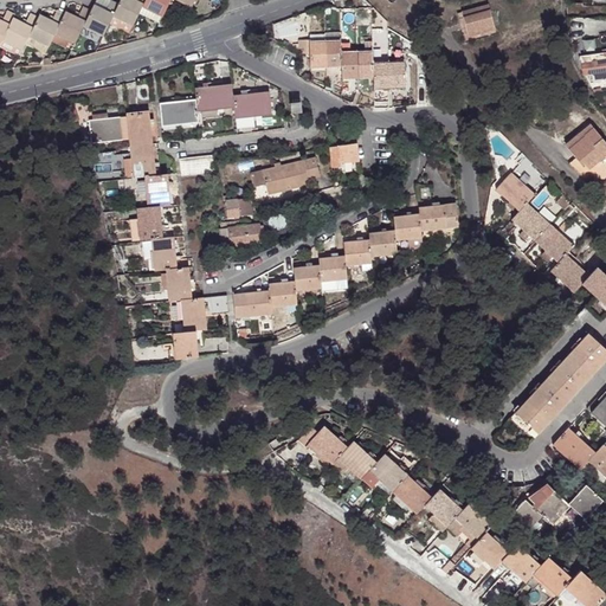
[(133,26),(142,7),(146,0),(136,0),(136,1),(134,0),(121,0),(120,5),(114,17),(133,26)]
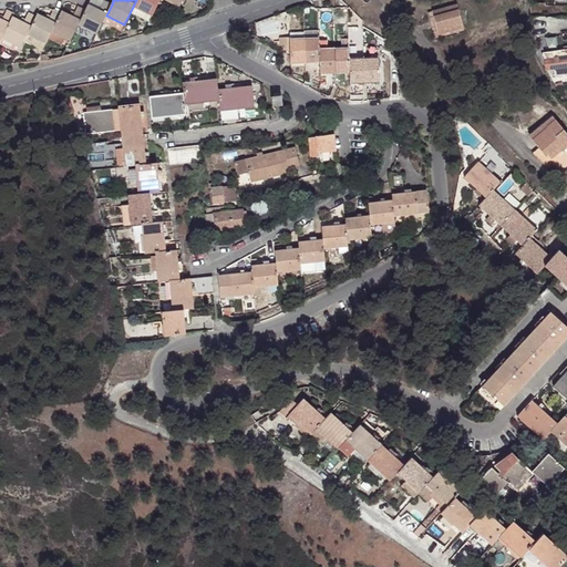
[(136,0),(133,7),(153,16),(160,0),(136,0)]
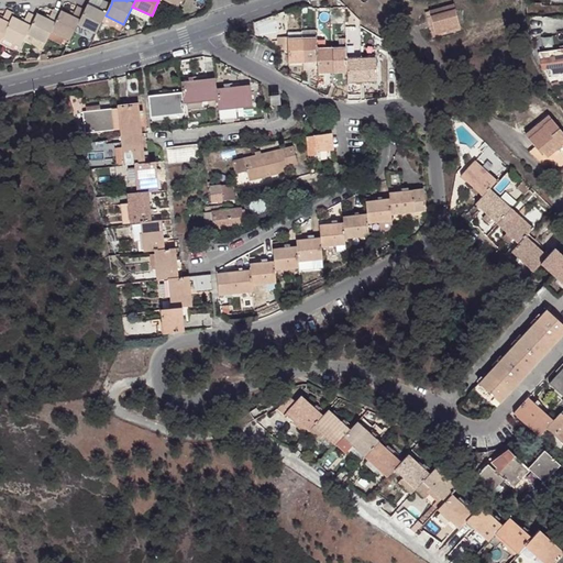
[(78,24),(96,34),(102,22),(106,15),(111,4),(103,1),(99,10),(88,4),(85,11),(78,24)]
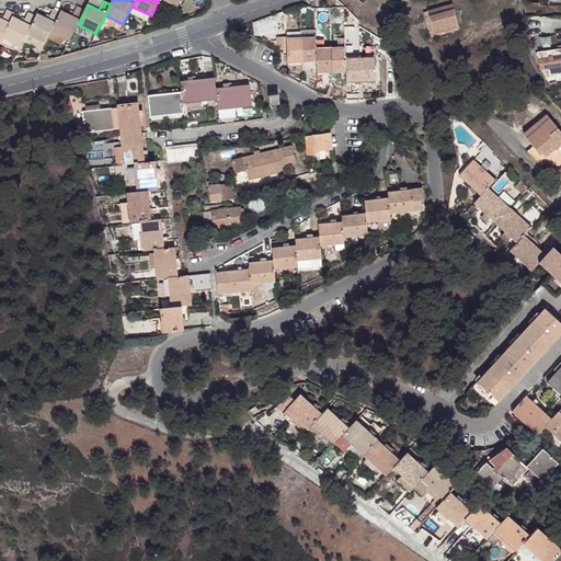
[(52,32),(70,41),(78,24),(84,11),(77,8),(72,16),(61,11),(60,13),(52,32)]
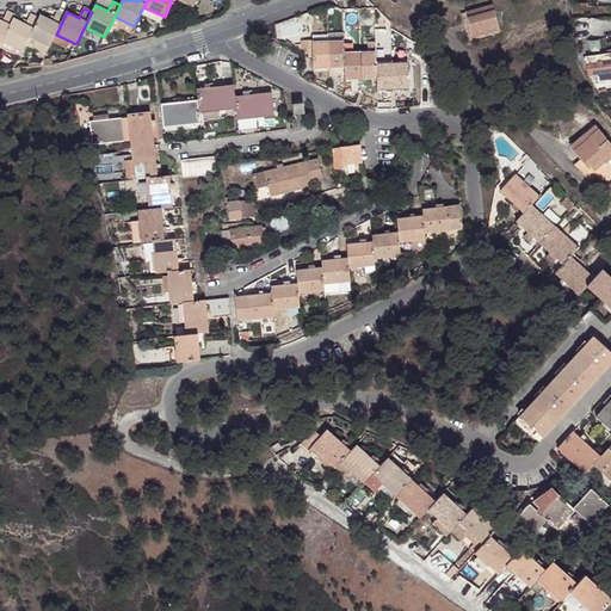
[(50,47),(56,35),(66,14),(57,11),(51,22),(41,16),(38,18),(29,37),(50,47)]
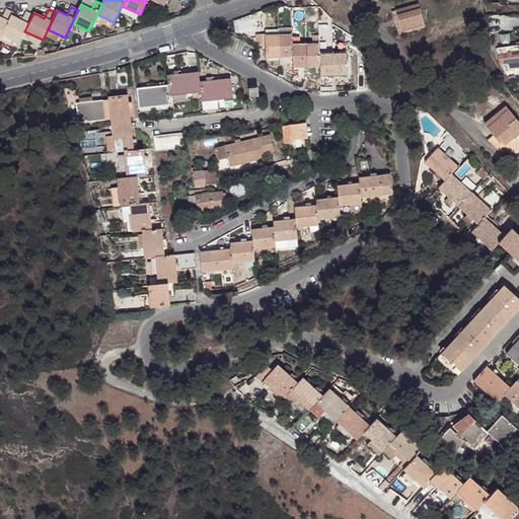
[(420,9),(396,15),(401,31),(424,25),(420,9)]
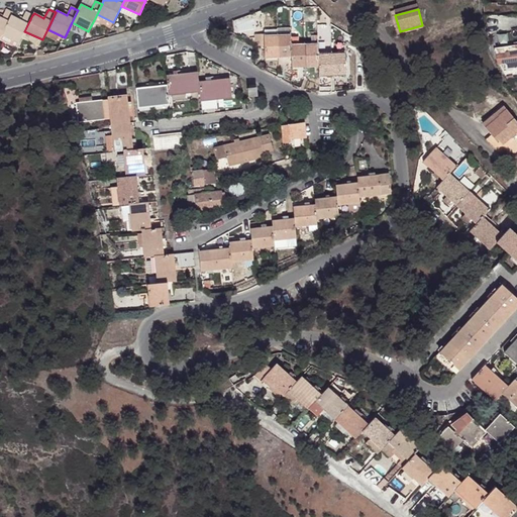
[(0,38),(2,34),(11,15),(13,13),(12,13),(6,10),(2,18),(0,17),(0,38)]
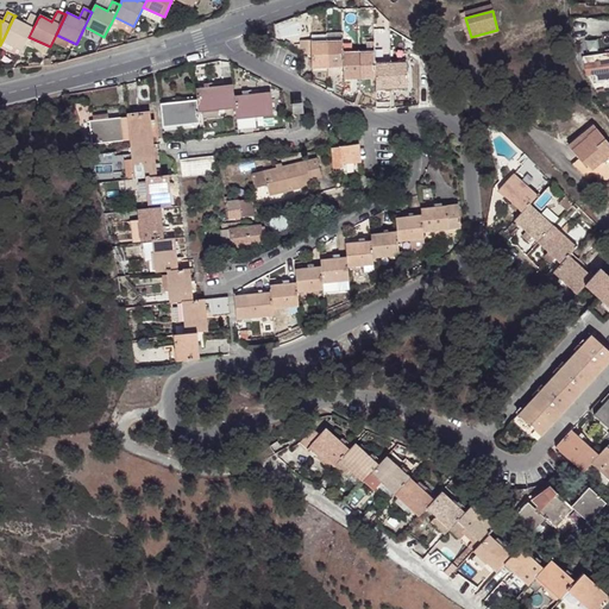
[(2,41),(23,51),(26,44),(29,37),(38,18),(31,14),(26,24),(13,18),(2,41)]
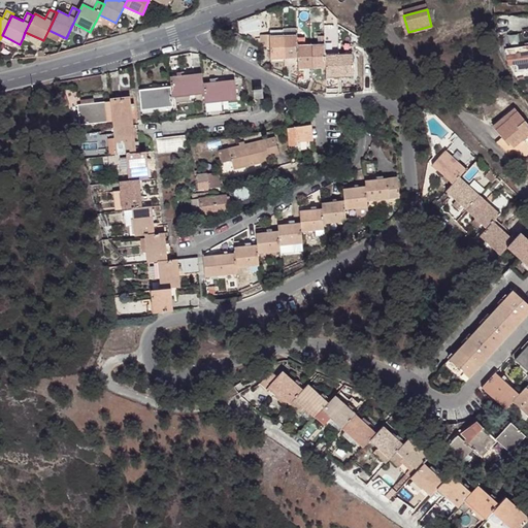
[(112,29),(116,23),(99,14),(96,21),(112,29)]
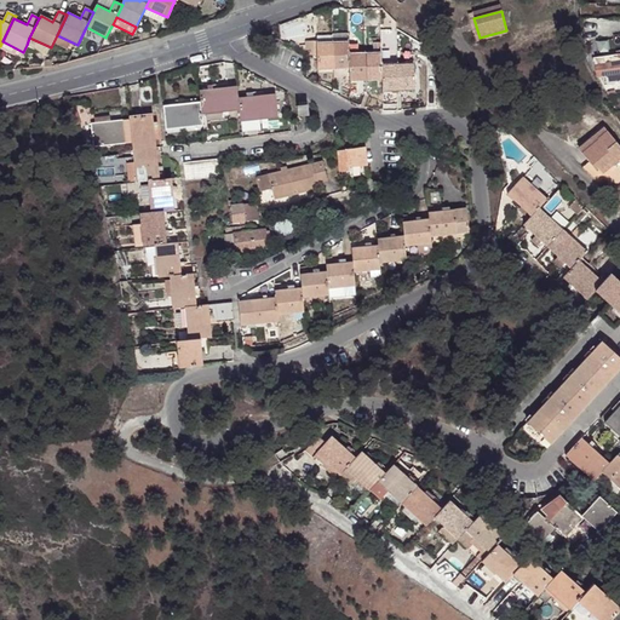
[(27,45),(47,55),(51,47),(29,38),(27,45)]
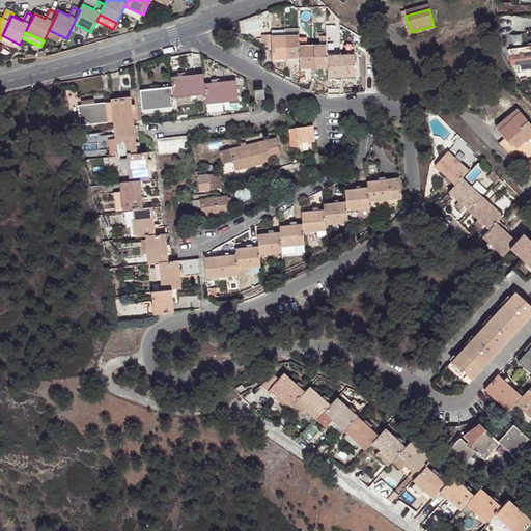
[(306,70),(304,48),(300,48),(299,36),(272,37),(271,34),(262,35),(262,48),(272,48),(273,60),(300,59),(300,70),(306,70)]
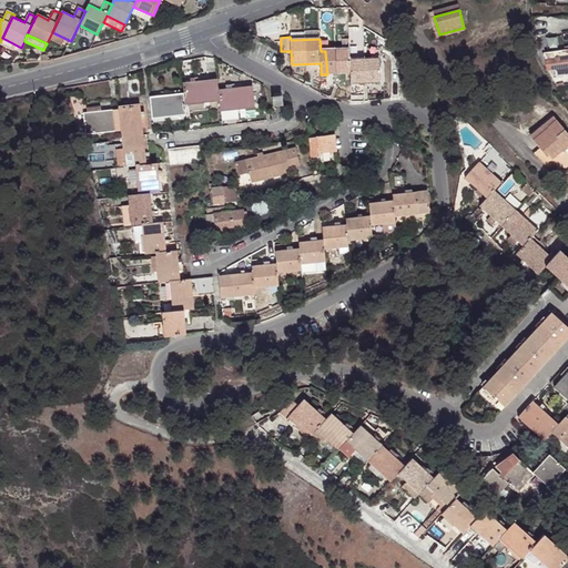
[(567,49),(547,53),(549,70),(556,69),(557,77),(567,74),(567,49)]
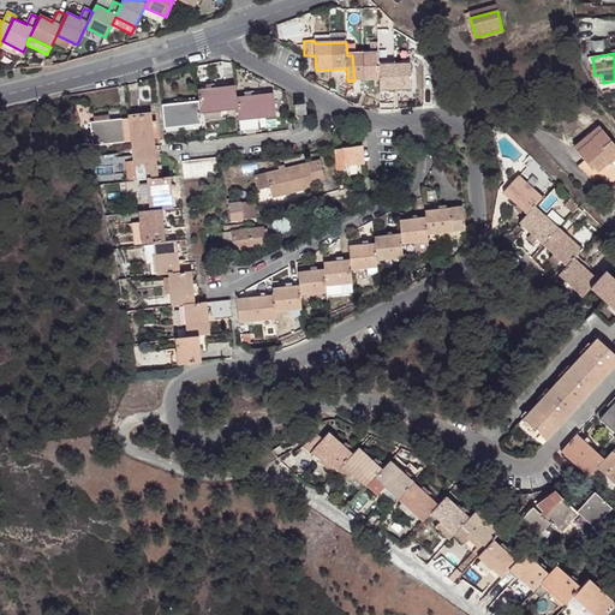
[(377,54),(352,55),(354,81),(380,79),(380,90),(411,89),(410,64),(378,65),(377,54)]
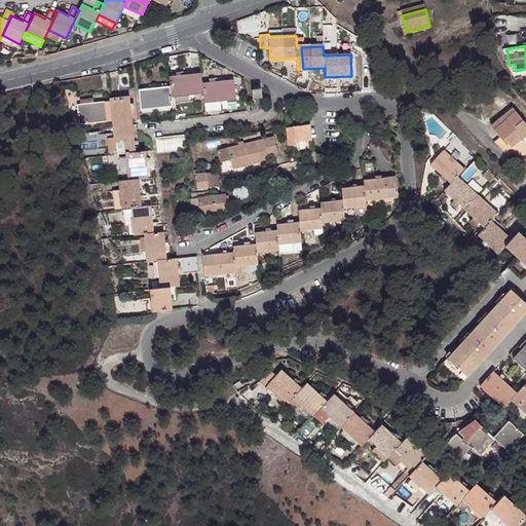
[(200,74),(174,76),(179,97),(188,96),(202,94),(204,104),(235,101),(233,80),(201,84),(200,74)]
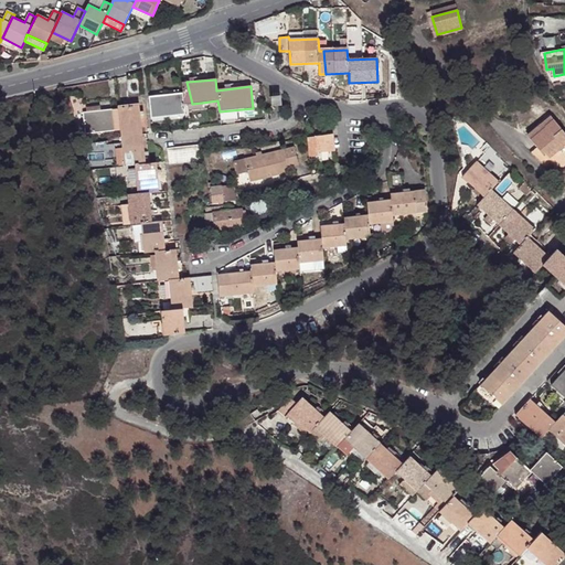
[(192,104),(187,82),(181,83),(182,94),(149,97),(151,119),(184,115),(183,104),(187,104),(192,104)]
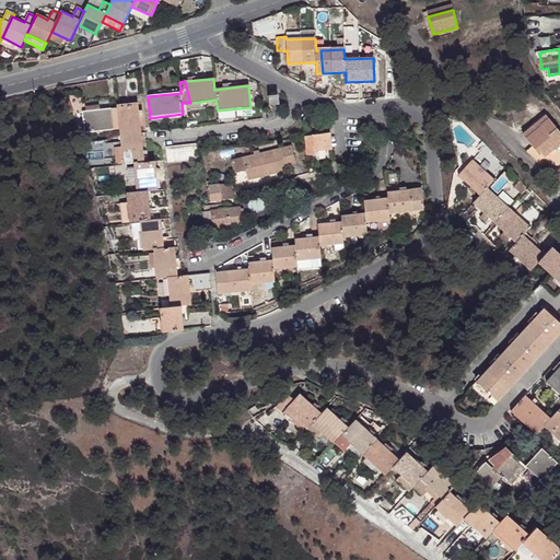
[(278,95),(268,96),(269,105),(279,104),(278,95)]
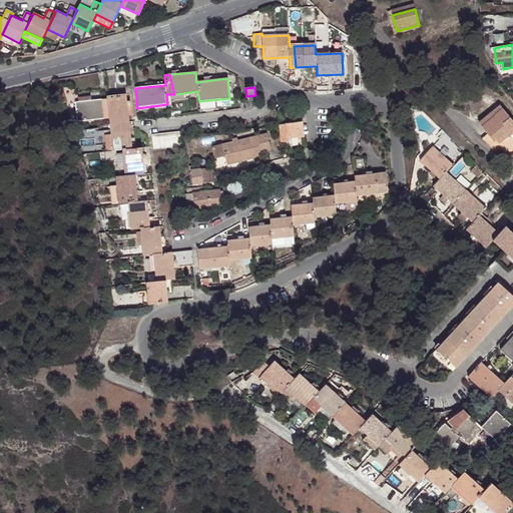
[(62,89),(55,91),(60,104),(67,102),(62,89)]
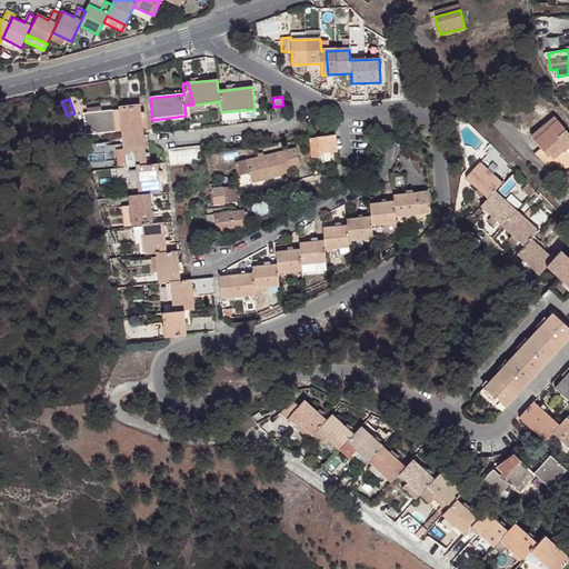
[(101,112),(88,113),(85,113),(87,136),(121,132),(125,168),(135,167),(138,197),(129,198),(131,227),(141,226),(146,256),(156,255),(159,283),(169,282),(172,312),(162,313),(166,339),(187,336),(183,311),(195,310),(193,297),(215,295),(213,279),(195,280),(181,281),(177,252),(167,253),(163,223),(153,225),(150,196),(160,195),(158,165),(147,166),(140,105),(118,107),(119,110),(101,112)]
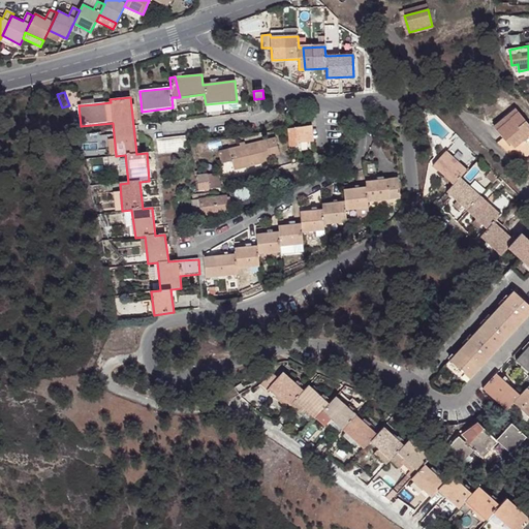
[(508,124),(498,132),(508,146),(510,144),(512,147),(528,132),(528,125),(518,112),(505,121),(508,124)]
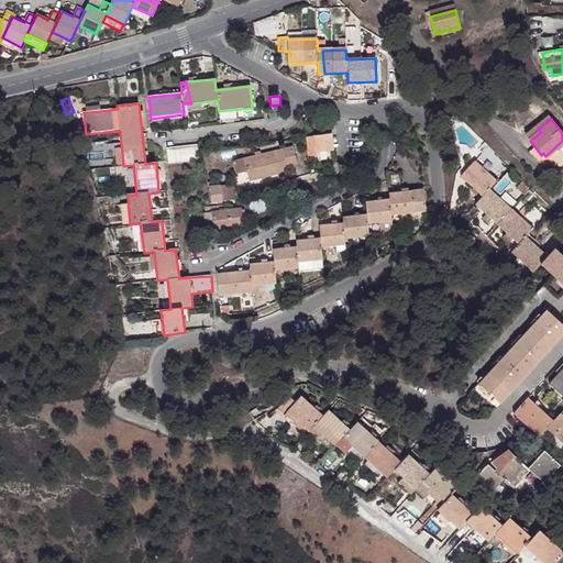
[(527,138),(530,141),(541,132),(538,129),(527,138)]
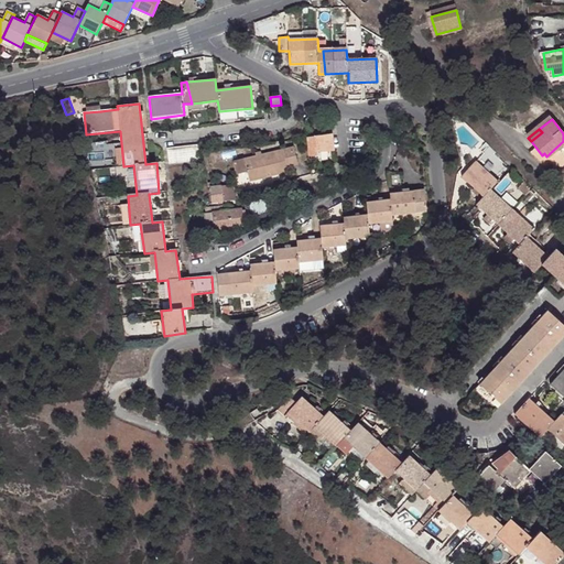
[(334,151),(332,134),(315,137),(315,138),(308,139),(310,154),(334,151)]
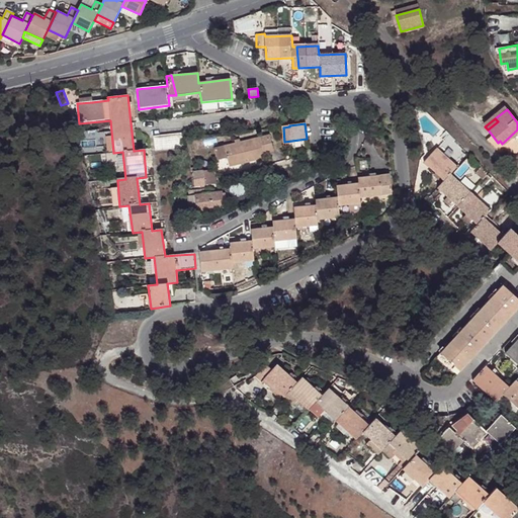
[(181,134),(154,136),(155,151),(183,149),(181,134)]
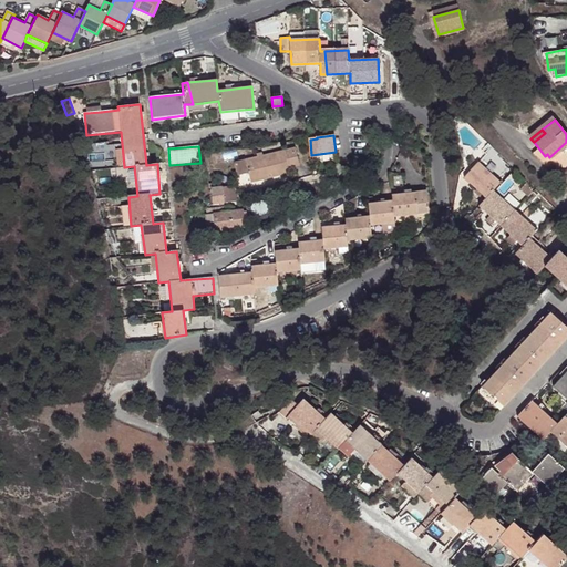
[(295,148),(285,151),(289,168),(300,166),(295,148)]
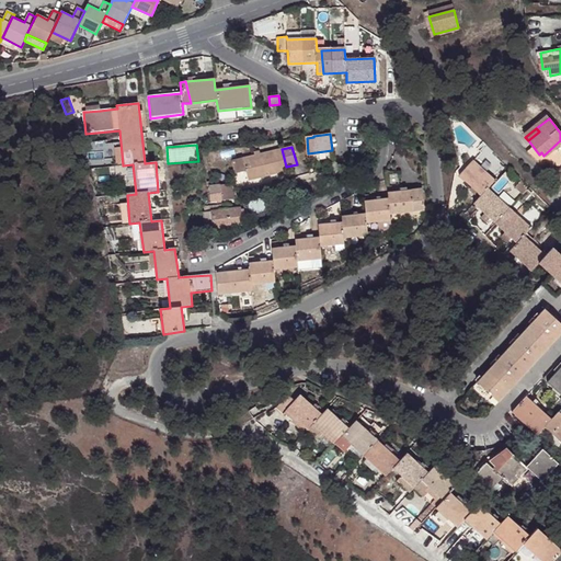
[(282,168),(277,150),(232,161),(236,173),(245,171),(249,181),(283,172),(282,168)]
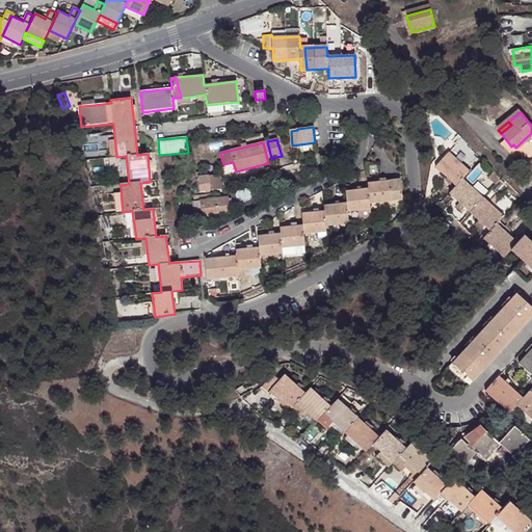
[(531,241),(525,235),(517,242),(498,223),(504,216),(463,179),(470,170),(449,152),(435,167),(456,187),(449,193),(490,231),(483,239),(504,258),(511,250),(531,269),(531,241)]
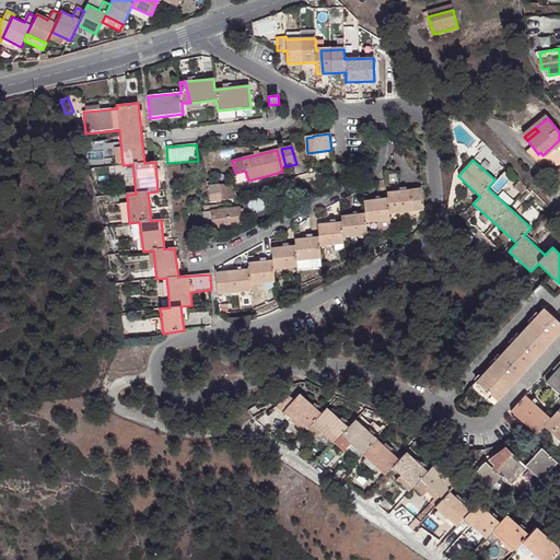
[(221,190),(209,189),(211,202),(222,201),(221,190)]
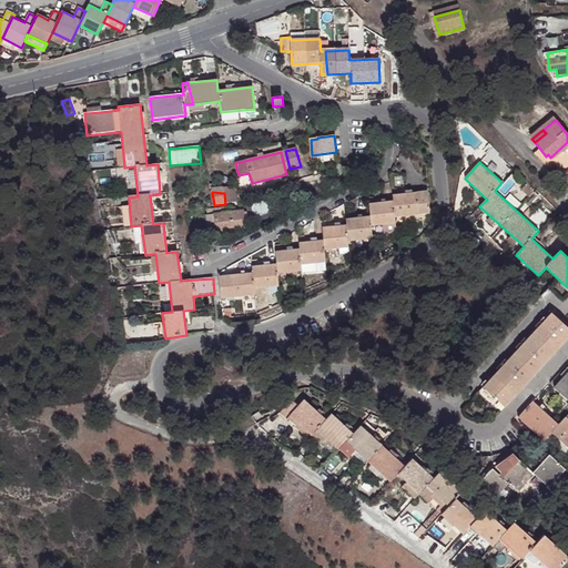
[(340,247),(348,246),(348,241),(372,239),(371,225),(394,223),(394,217),(429,213),(428,192),(393,195),(393,201),(369,204),(369,216),(346,219),(346,225),(323,227),(324,241),(300,242),(300,250),(276,252),(277,264),(253,266),(253,273),(219,276),(221,298),(255,295),(255,288),(279,286),(277,274),(302,272),(301,265),(316,263),(325,263),(325,250),(340,247)]
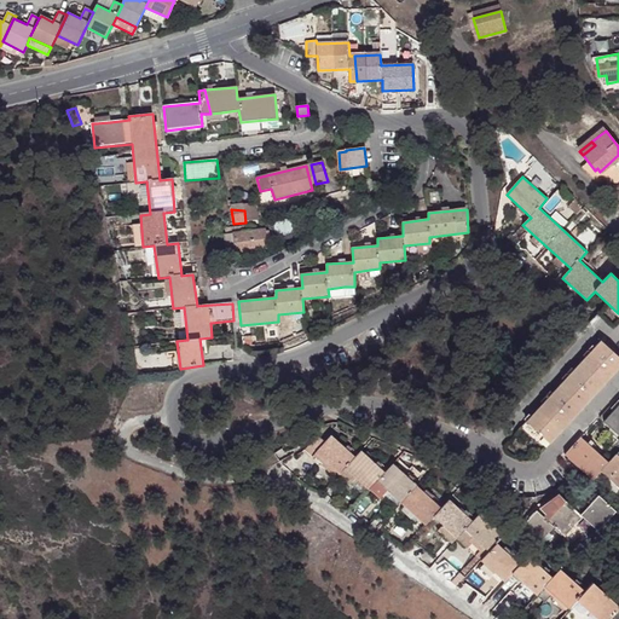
[(232,229),(236,253),(268,249),(266,230),(249,232),(248,229),(246,229),(244,227),(232,229)]
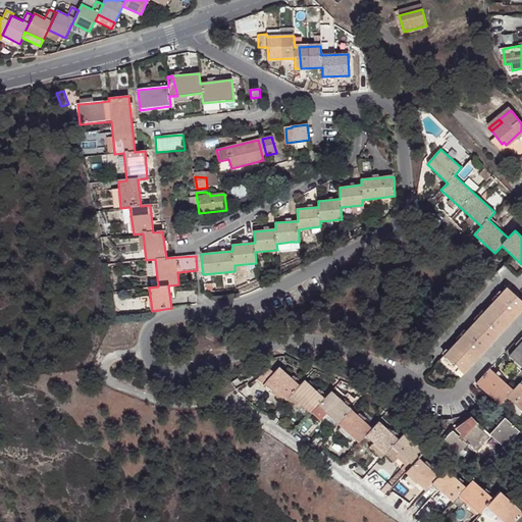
[(299,242),(291,242),(292,251),(300,250),(299,242)]
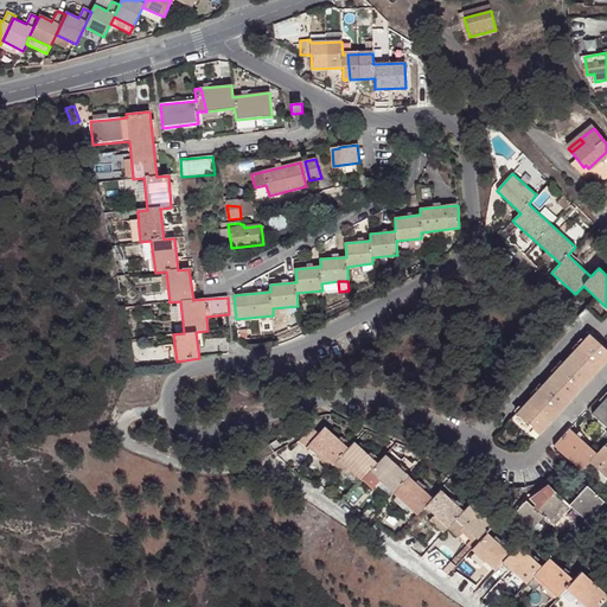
[(606,351),(588,334),(516,413),(540,435),(606,360),(606,351)]
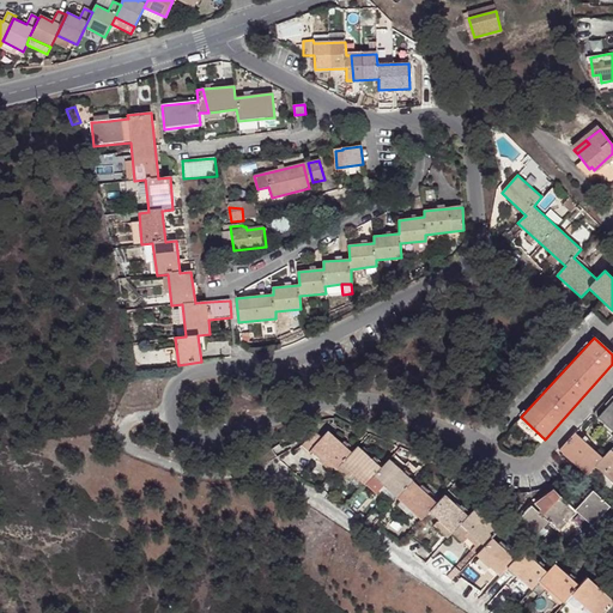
[(612,393),(594,413),(612,430),(612,393)]
